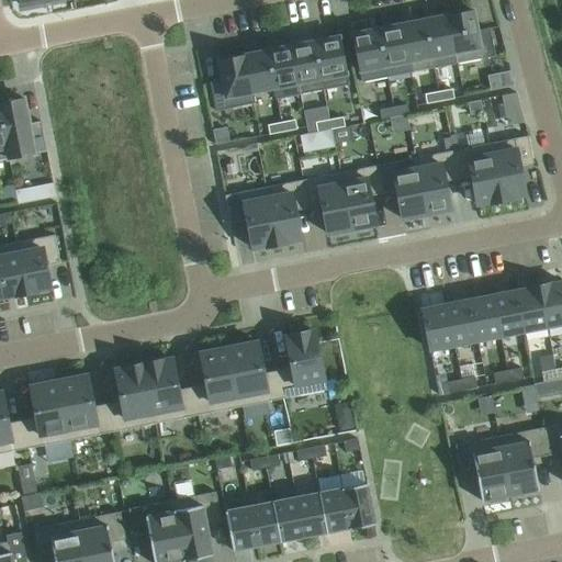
[(473,10),(447,15),(457,64),(494,56),(489,29),(476,31),(473,10)]
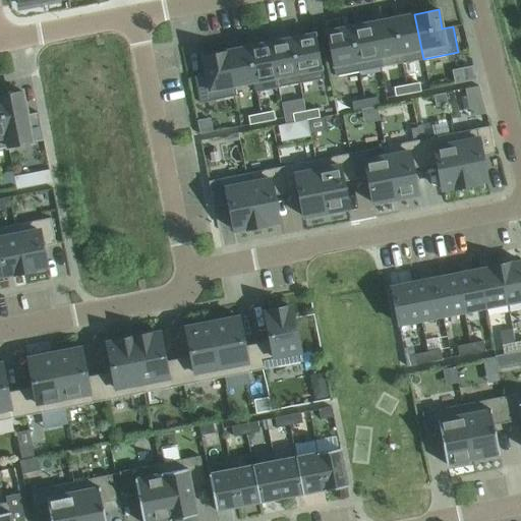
[(414,14),(393,18),(402,63),(423,59),(414,14)]
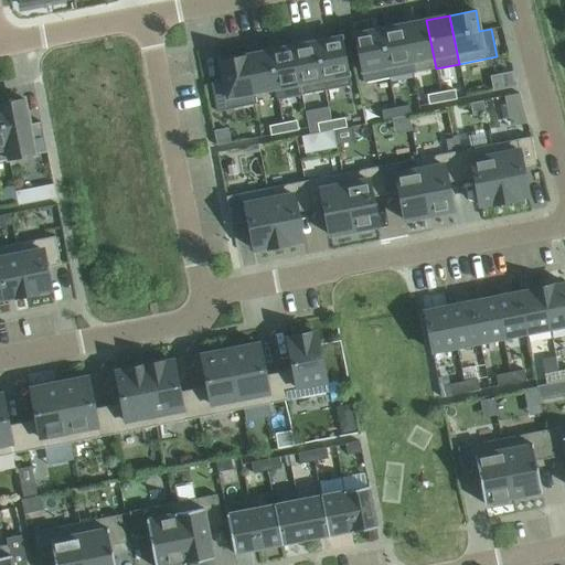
[(426,20),(403,24),(413,73),(436,68),(426,20)]
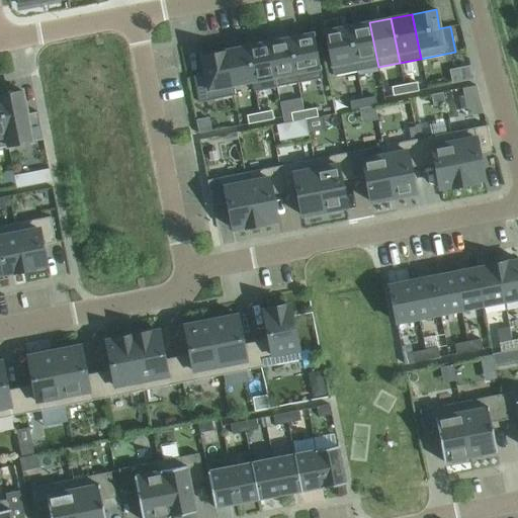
[(369,22),(348,26),(356,71),(378,67),(369,22)]
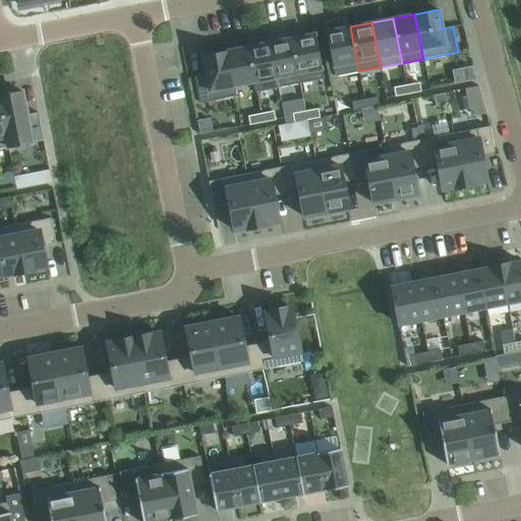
[(350,26),(327,32),(335,76),(358,71),(350,26)]
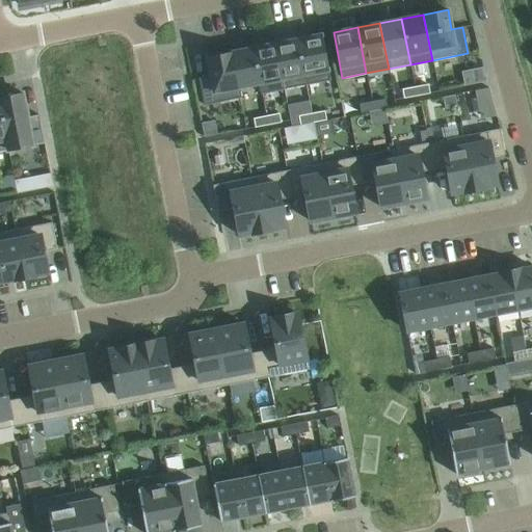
[(321,34),(296,40),(306,85),(329,80),(321,34)]
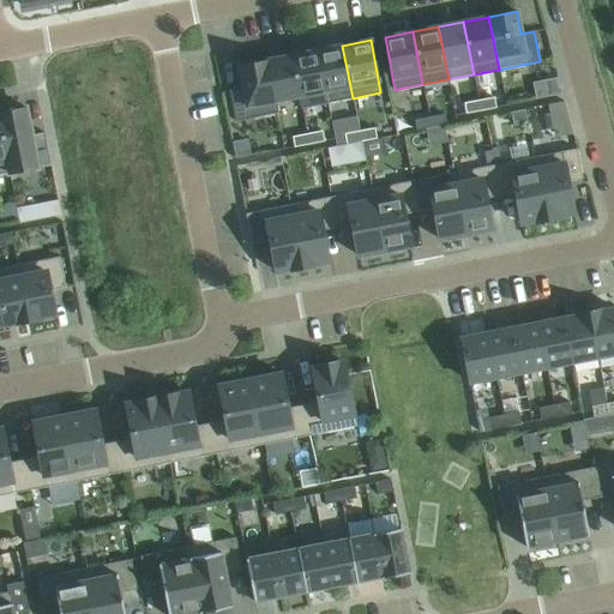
[(342,46),(317,50),(327,103),(353,98),(342,46)]
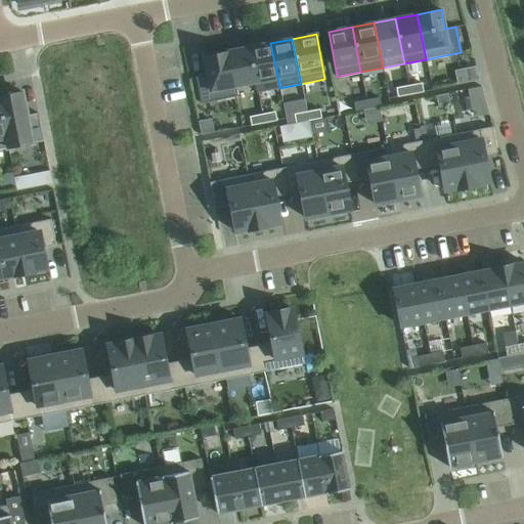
[(270,43),(249,47),(258,92),(279,88),(270,43)]
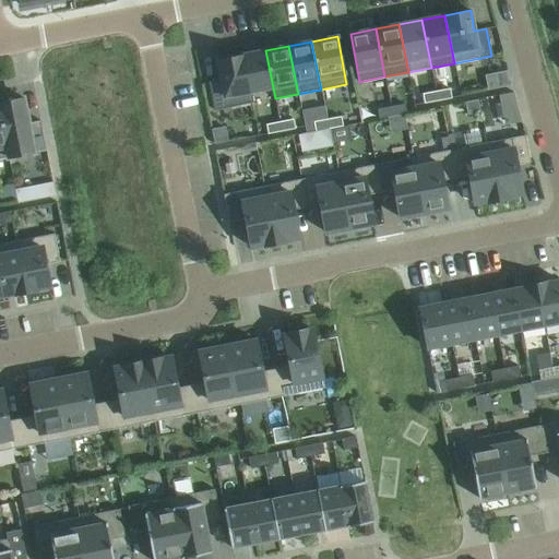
[(265,50),(242,55),(251,103),(252,103),(250,92),(272,87),(274,98),(275,98),(265,50)]
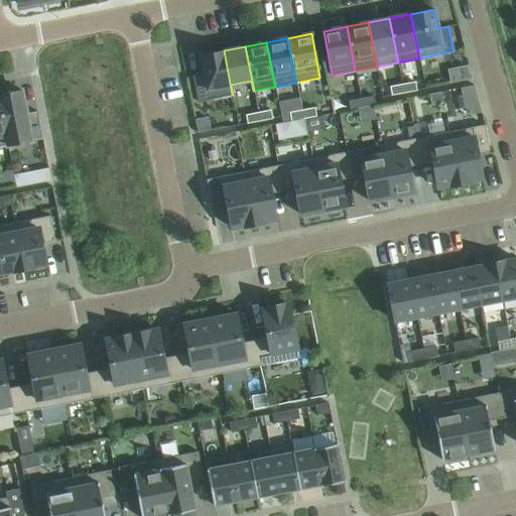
[(203,75),(192,77),(198,102),(232,95),(224,50),(201,55),(204,75),(203,75)]
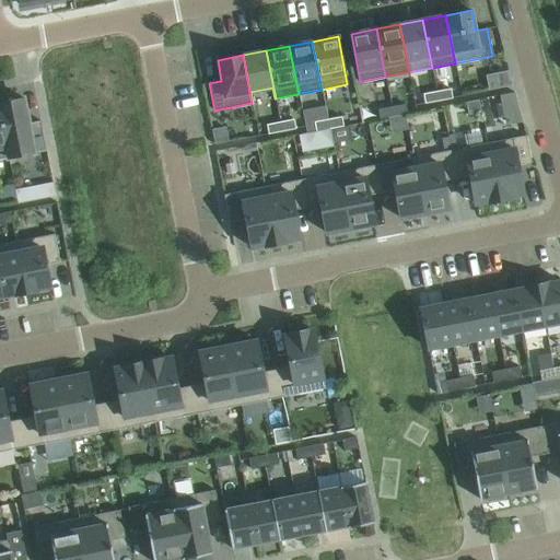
[(509,72),(486,77),(489,90),(512,85),(509,72)]
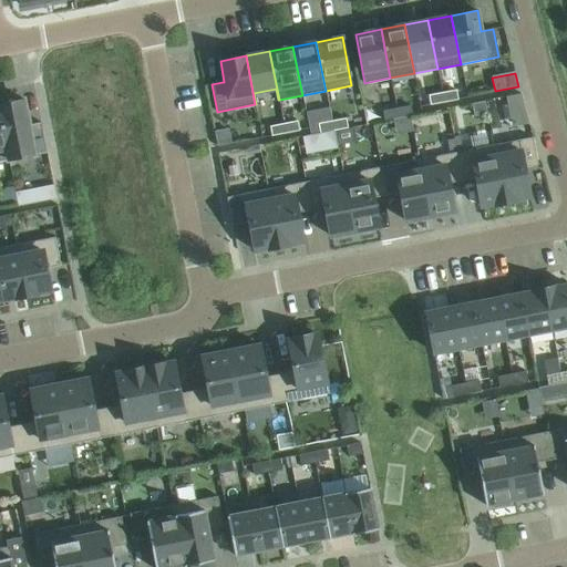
[(456,90),(442,93),(444,102),(457,100),(456,90)]
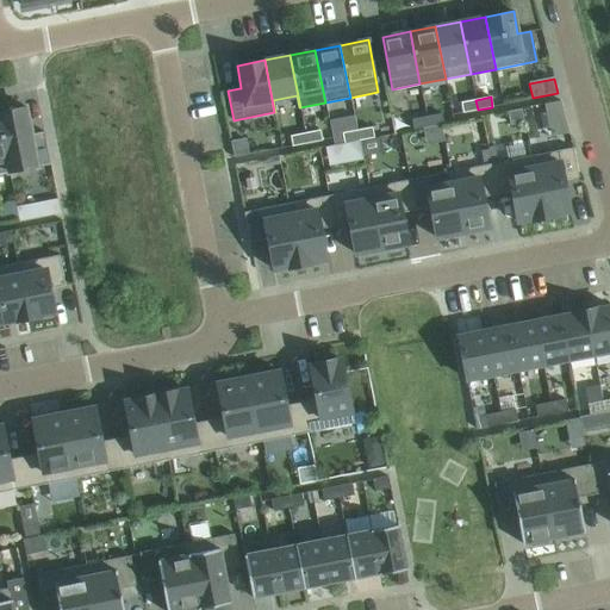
[(462,113),(478,110),(475,100),(460,103),(462,113)]
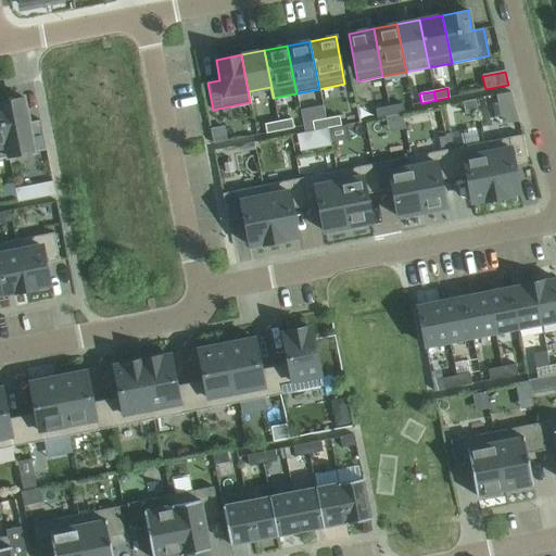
[(497,119),(513,118),(512,91),(496,92),(497,119)]
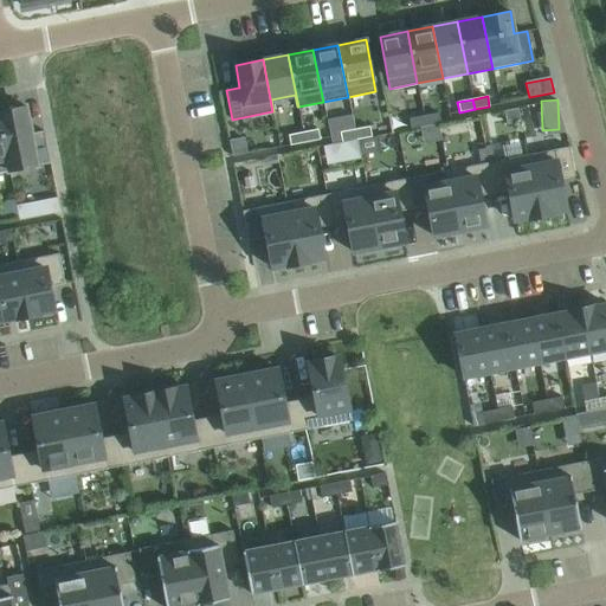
[(14,102),(0,104),(0,123),(10,171),(50,162),(44,131),(31,134),(25,105),(15,108),(14,102)]
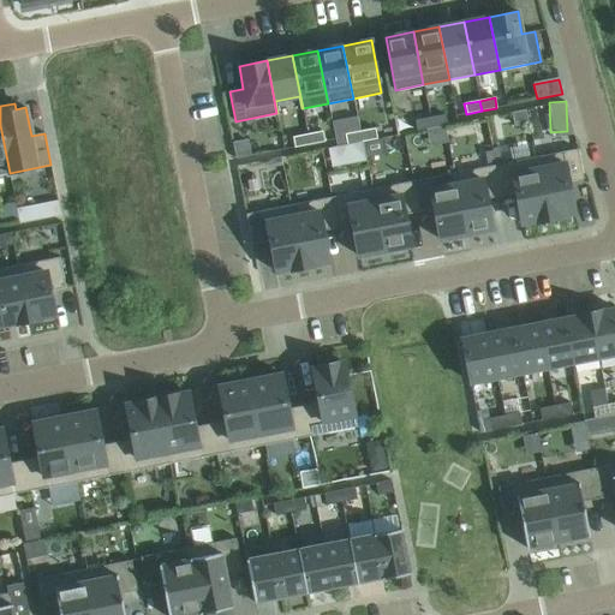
[(526,111),(512,113),(514,126),(529,124),(526,111)]
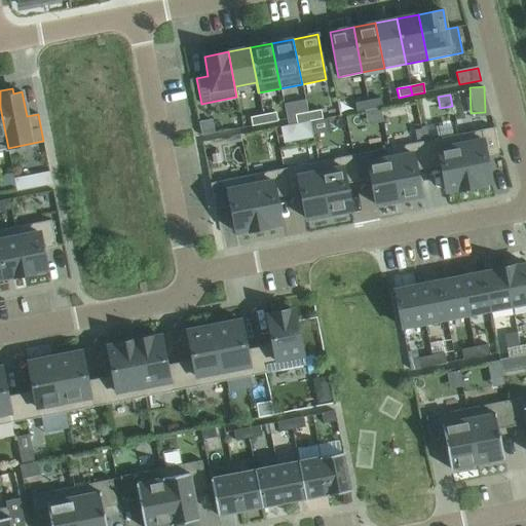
[(382,107),(380,98),(368,101),(369,110),(382,107)]
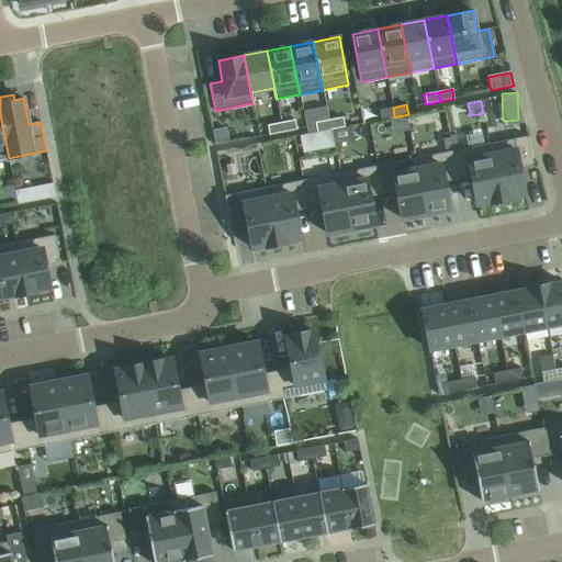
[(379,110),(381,120),(394,117),(393,108),(379,110)]
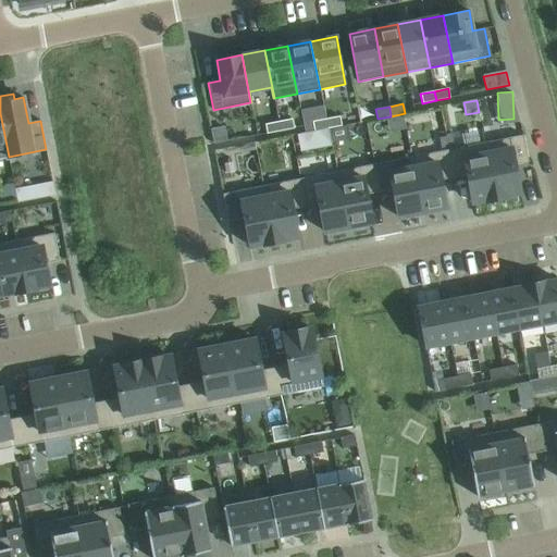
[(327,128),(342,125),(339,116),(325,119),(327,128)]
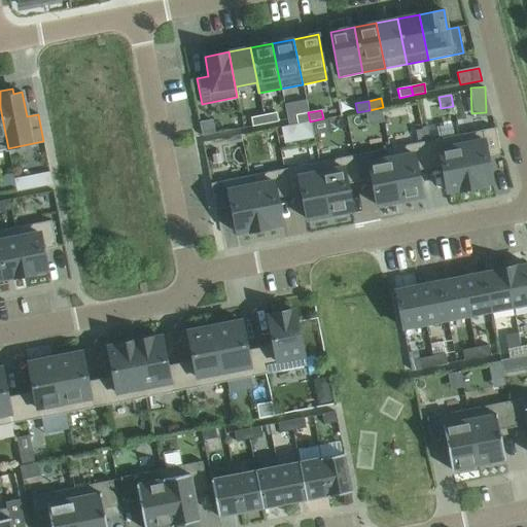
[(265,124),(278,121),(276,112),(264,115),(265,124)]
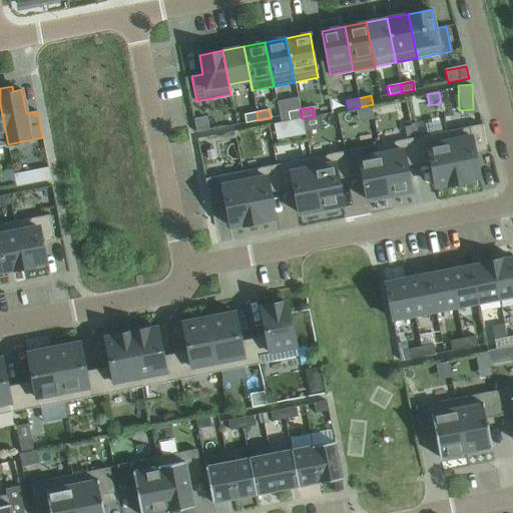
[(288,112),(289,120),(302,118),(300,109),(288,112)]
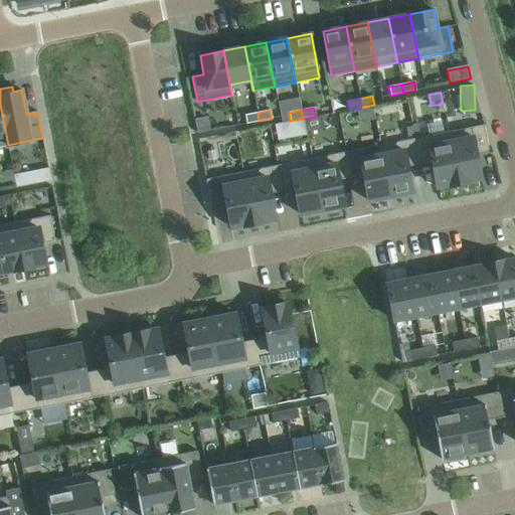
[(258,113),(244,115),(246,124),(259,121),(258,113)]
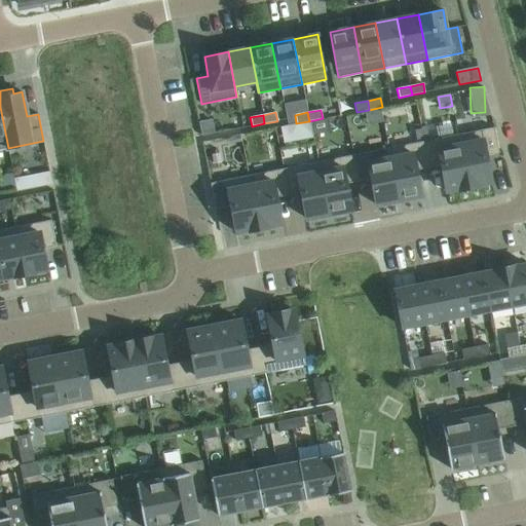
[(212,121),(199,123),(201,136),(215,134),(212,121)]
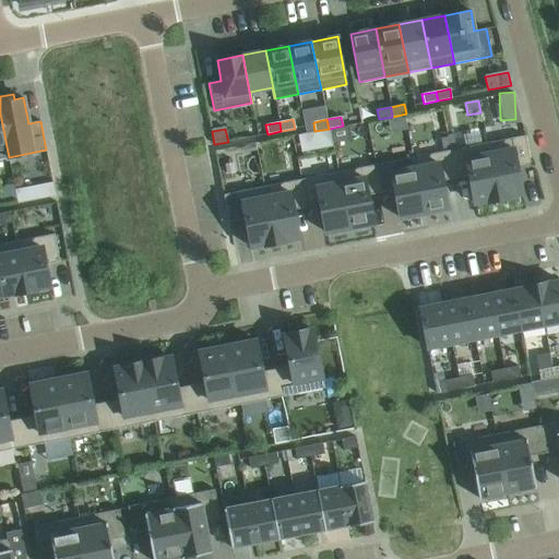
[(314,131),(314,132),(318,150),(332,147),(329,129),(314,131)]
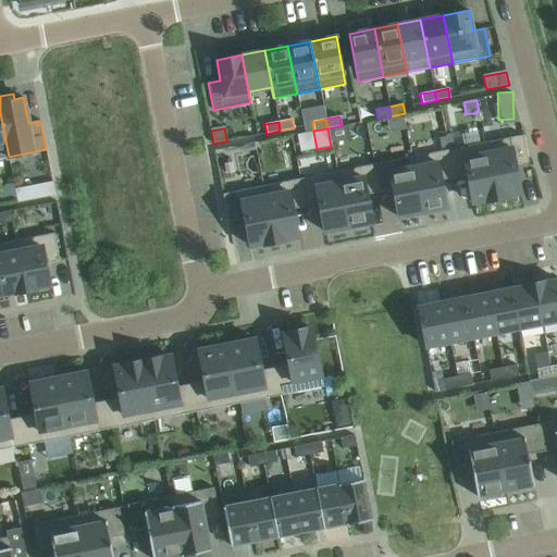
[(485,143),(496,199),(507,197),(507,196),(520,193),(515,164),(528,162),(522,135),(509,137),(485,143)]
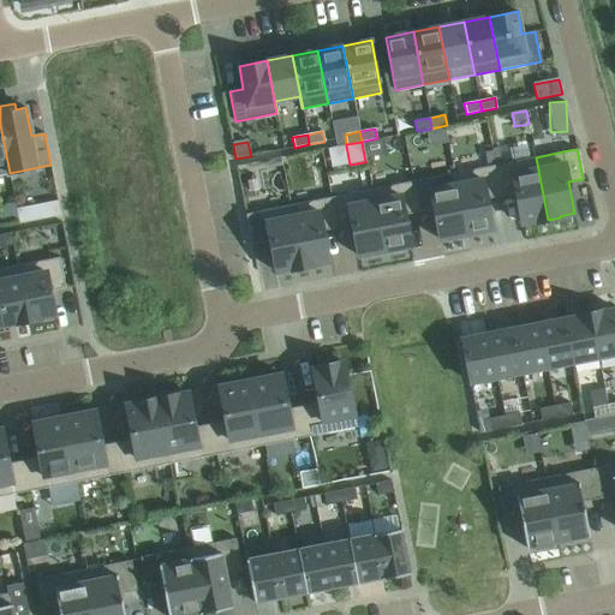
[(495,166),(501,196),(514,192),(521,224),(537,221),(537,222),(548,220),(536,157),(495,166)]
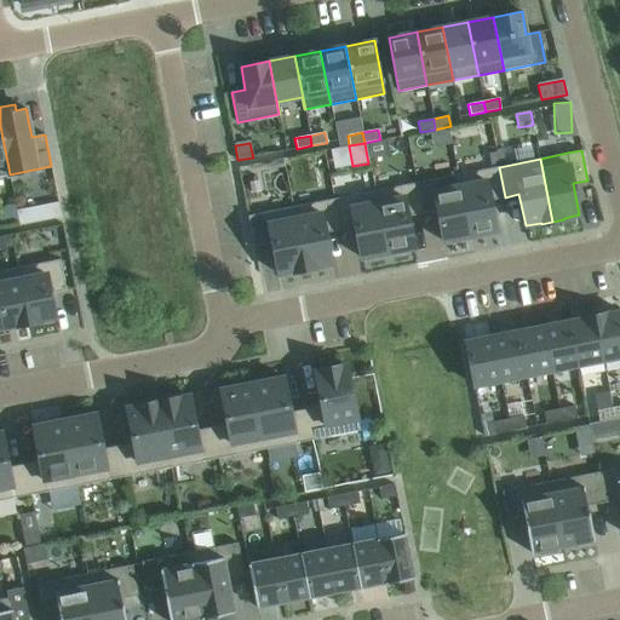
[(505,197),(499,167),(458,174),(470,236),(497,231),(491,200),(505,197)]
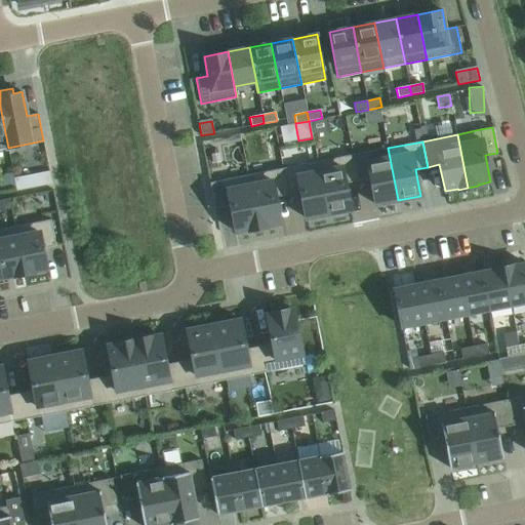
[(388,148),(353,155),(358,180),(370,178),(375,204),(398,200),(388,148)]
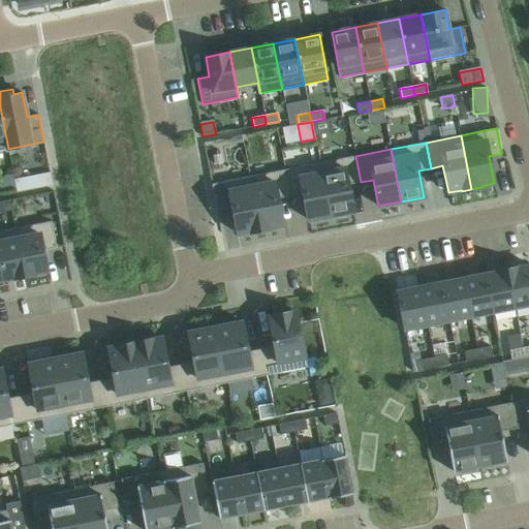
[(331,215),(353,211),(347,184),(361,182),(355,156),(320,162),(331,215)]
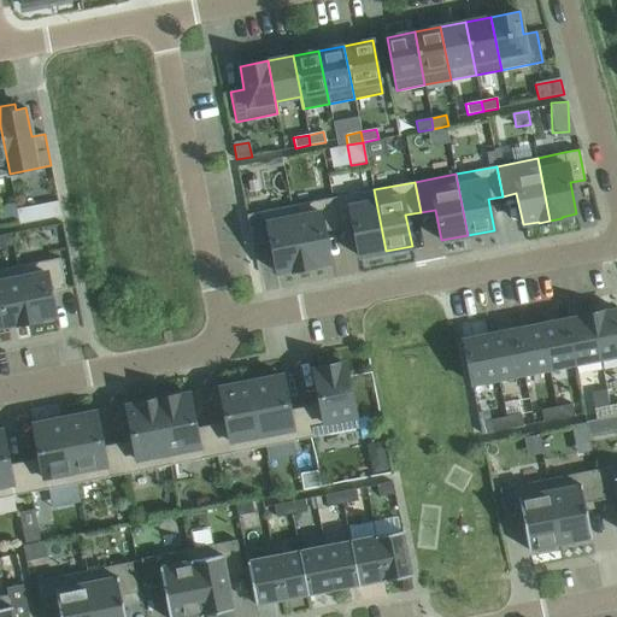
[(333,198),(339,228),(353,225),(359,257),(386,251),(374,189),(333,198)]
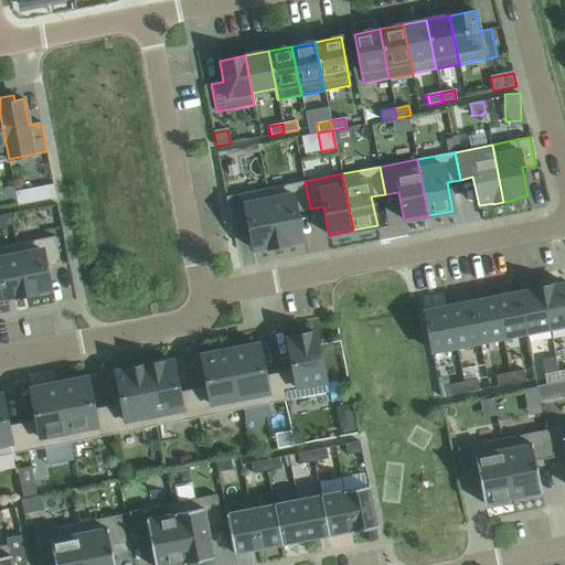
[(305,181),(267,189),(278,246),(288,244),(288,243),(302,241),(297,212),(310,209),(305,181)]
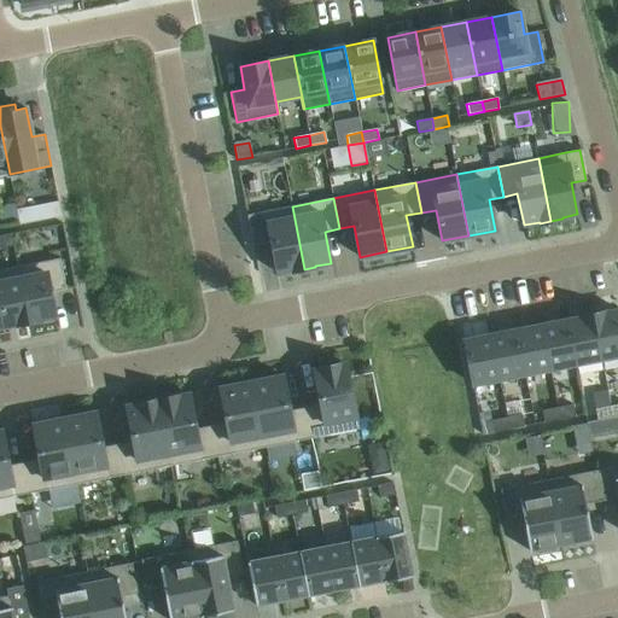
[(292,270),(292,272),(304,269),(292,207),(246,215),(252,245),(270,242),(278,273),(292,270)]
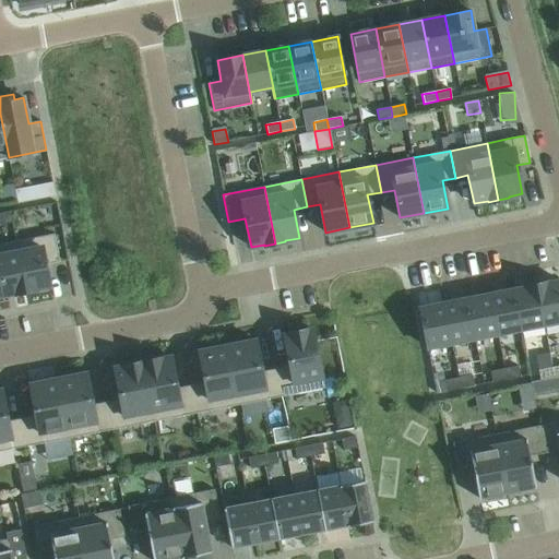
[(0,224),(12,222),(10,212),(0,213),(0,224)]
